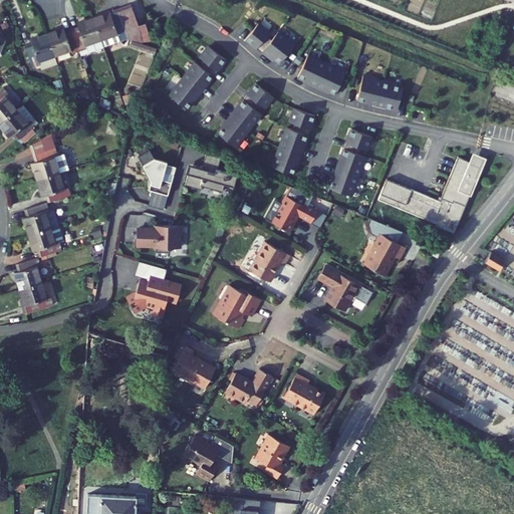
[(132,4),(117,9),(126,35),(145,40),(138,21),(133,7),(132,4)]
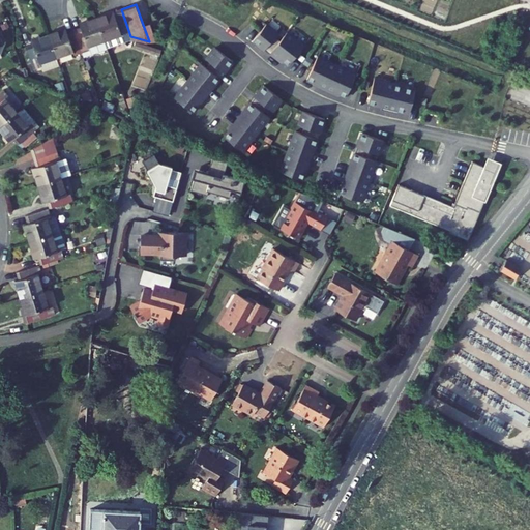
[(121,9),(97,19),(108,48),(131,39),(130,36),(121,9)]
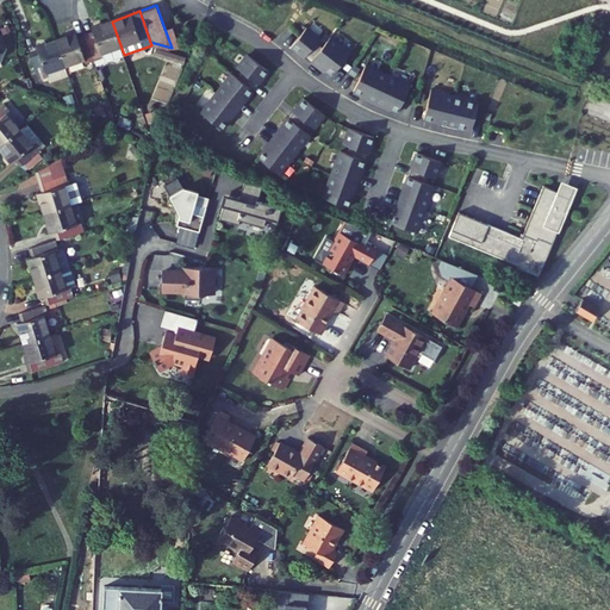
[(93,31),(85,35),(94,61),(103,57),(105,63),(124,56),(124,55),(112,22),(92,27),(93,31)]
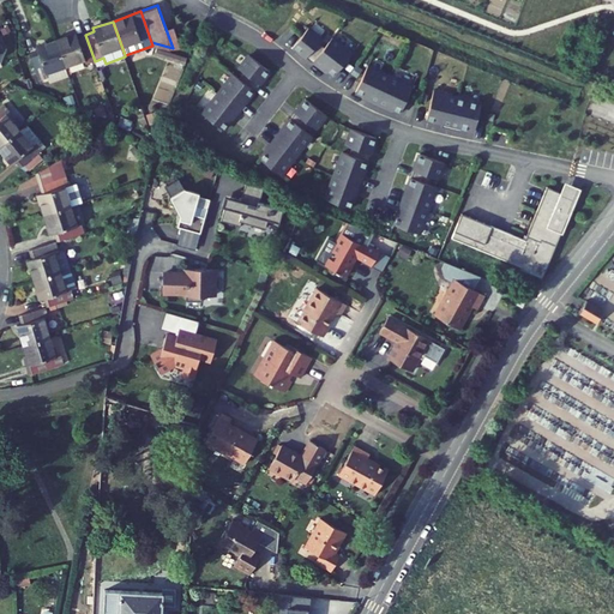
[(173,22),(164,25),(173,48),(181,44),(173,22)]
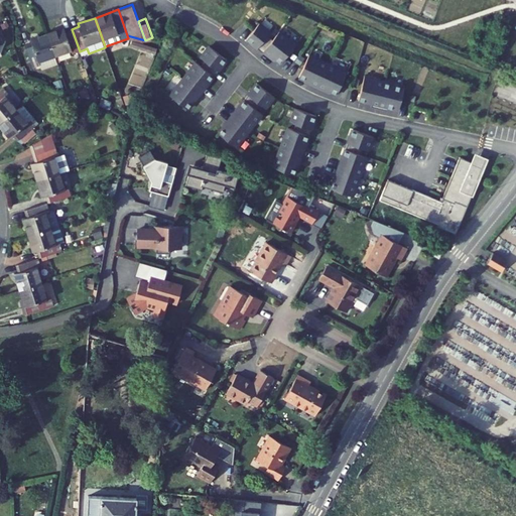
[(282,65),(297,44),(280,31),(274,40),(269,36),(271,33),(260,24),(247,40),(270,57),(271,55),(282,65)]
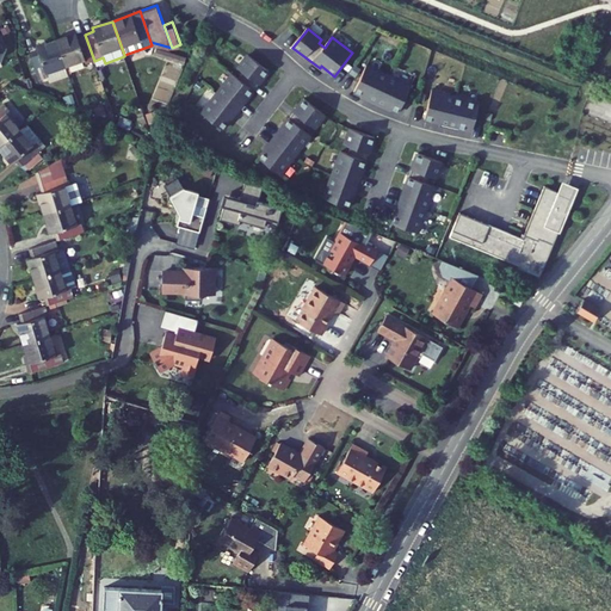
[(76,34),(56,41),(66,67),(85,60),(86,65),(94,61),(85,35),(78,37),(76,34)]
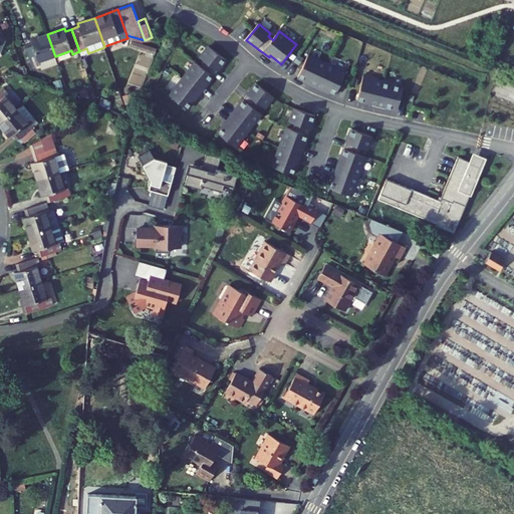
[(32,43),(24,45),(32,67),(40,65),(41,69),(58,63),(55,56),(47,34),(31,40),(32,43)]
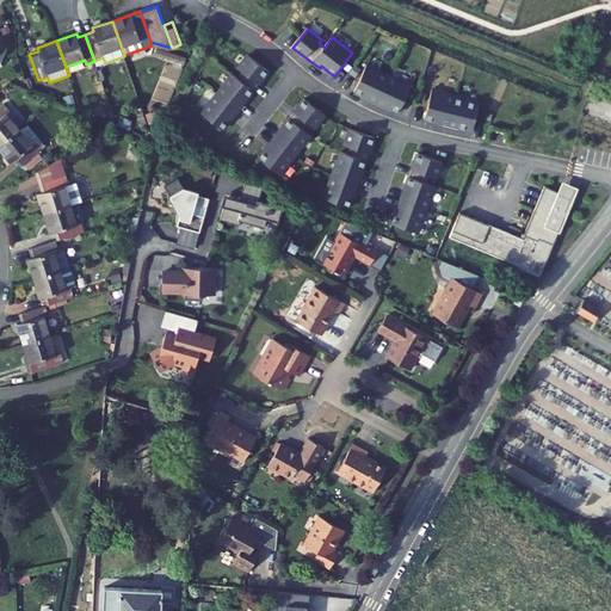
[(270,72),(250,56),(239,69),(244,74),(240,80),(234,75),(223,88),(229,93),(220,105),(214,102),(203,115),(224,131),(270,72)]
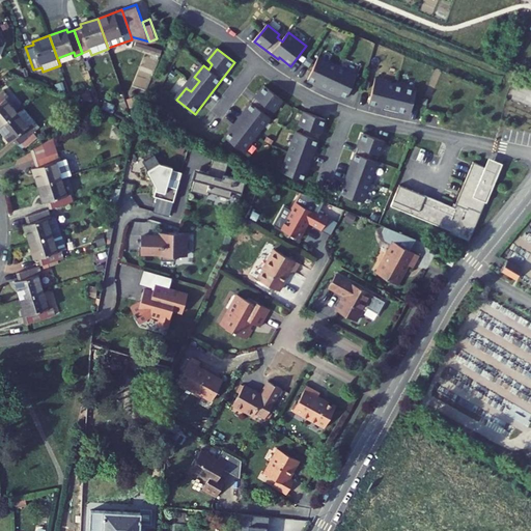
[(348,98),(359,75),(319,57),(309,80),(322,85),(320,88),(335,94),(336,91),(348,98)]
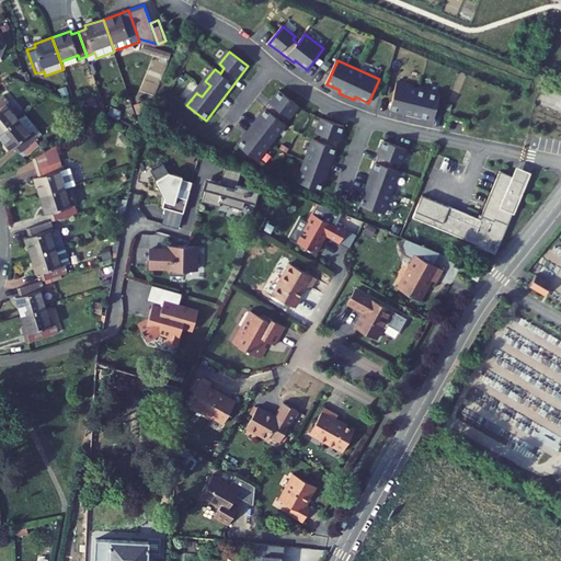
[(205,81),(196,93),(202,96),(210,86),(205,81)]
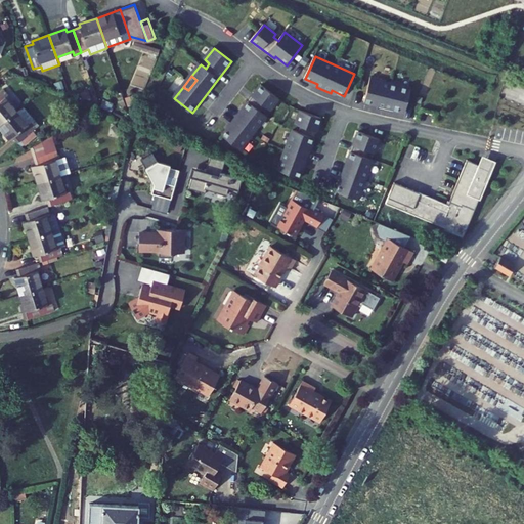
[(396,110),(407,113),(413,87),(373,77),(366,102),(380,105),(379,108),(395,113),(396,110)]
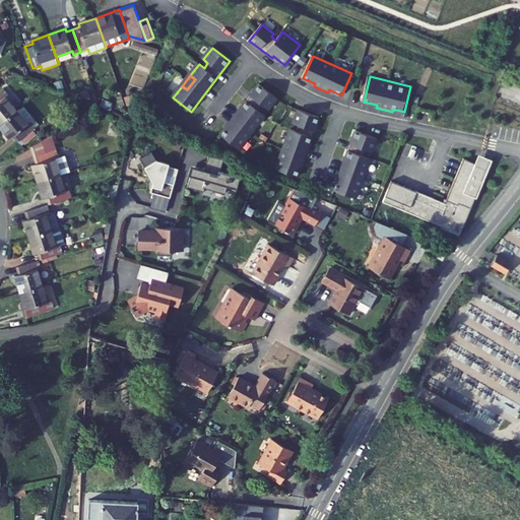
[(269,110),(278,99),(260,84),(222,135),(241,149),(249,137),(244,134),(252,123),(257,127),(266,115),(261,112),(265,107),(269,110)]
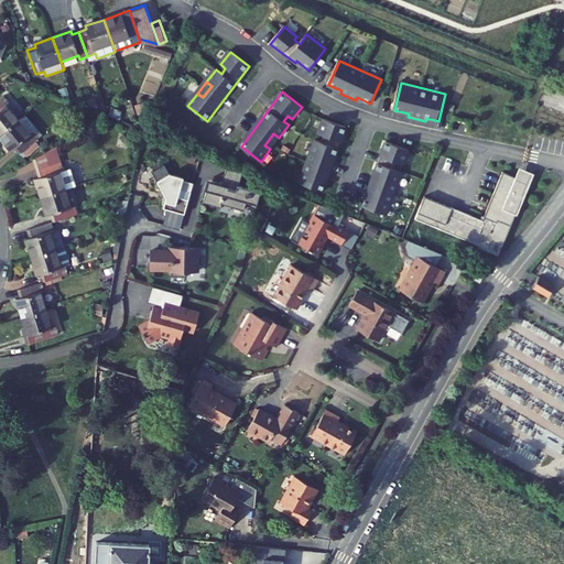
[(0,134),(18,120),(6,105),(9,102),(3,96),(0,98),(0,134)]
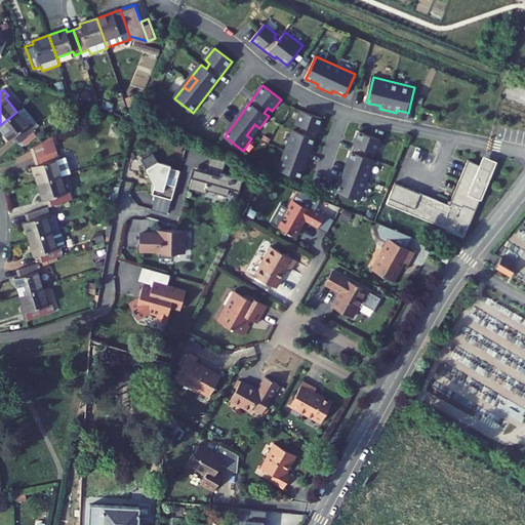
[(301,178),(323,118),(303,111),(297,124),(303,126),(300,132),(294,130),(290,144),(295,146),(291,159),(285,157),(280,170),(301,178)]
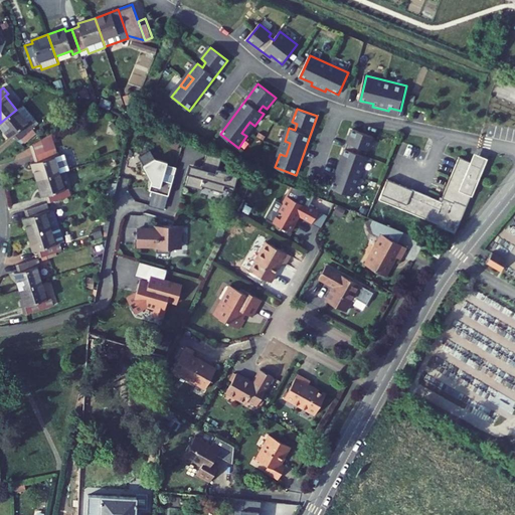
[(27,123),(16,110),(0,123),(0,126),(10,138),(13,136),(17,141),(35,126),(30,120),(27,123)]
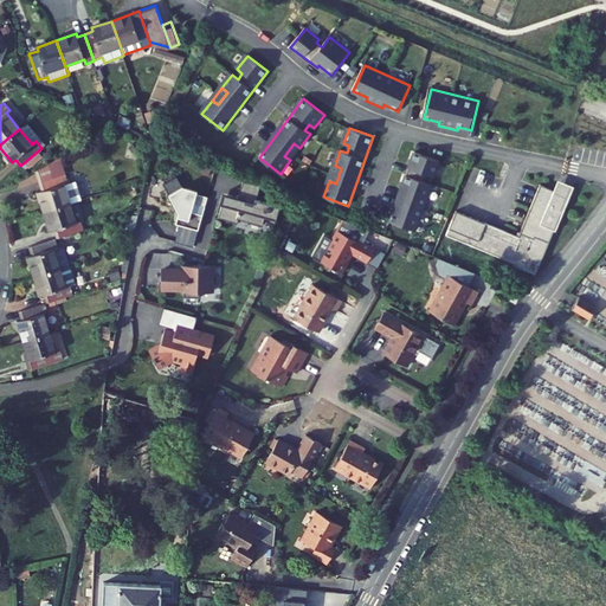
[(290,160),(300,148),(294,143),(284,156),(290,160)]
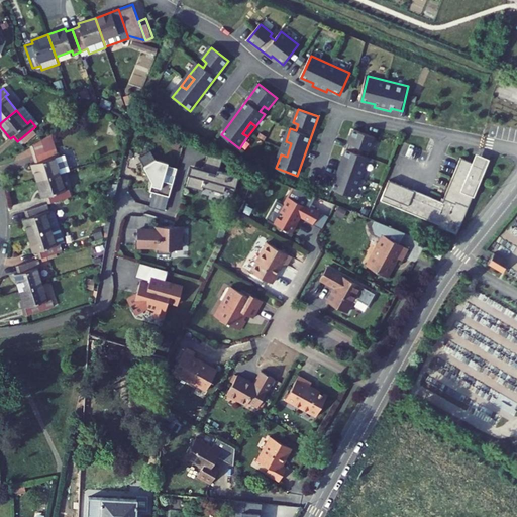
[(377,137),(355,129),(333,189),(355,197),(360,184),(354,181),(358,169),(365,171),(370,158),(364,156),(366,149),(372,151),(377,137)]
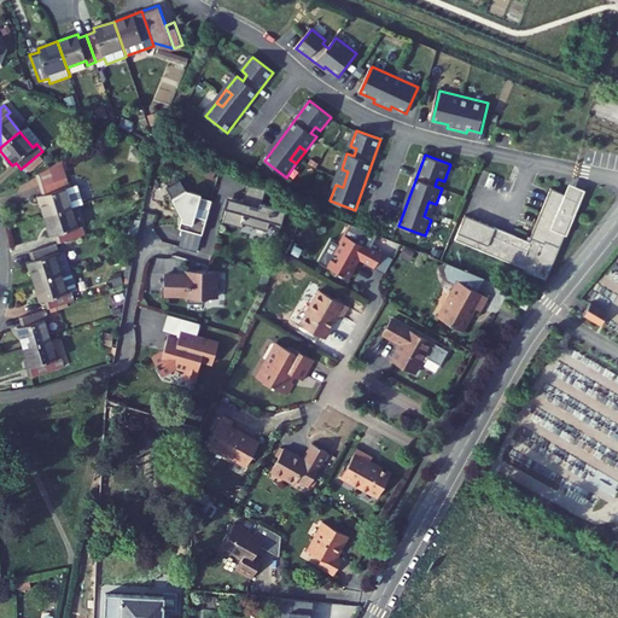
[(66,174),(62,159),(35,168),(40,184),(66,174)]
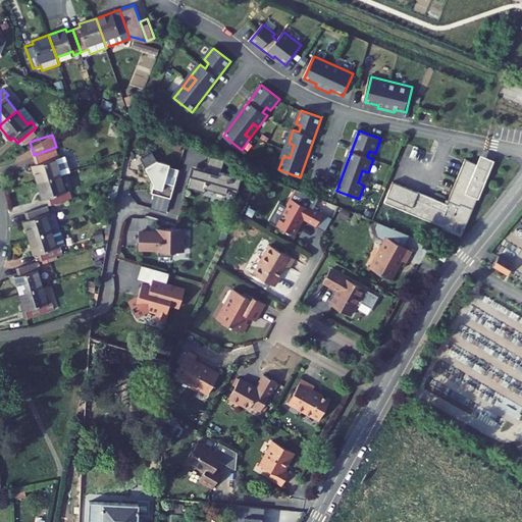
[(289,143),(283,156),(290,158),(294,145),(289,143)]
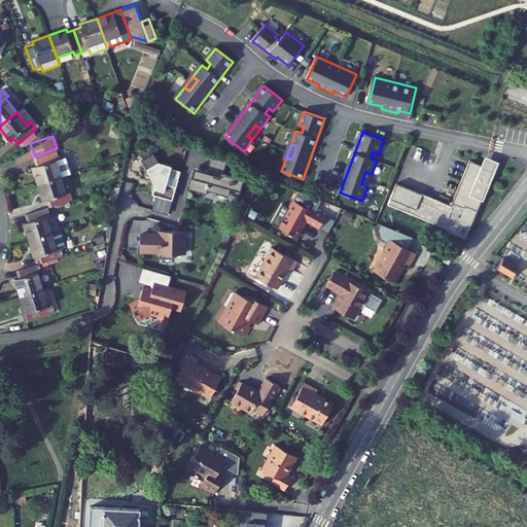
[(58,151),(35,159),(37,166),(33,167),(38,183),(62,176),(72,173),(67,157),(60,160),(58,151)]
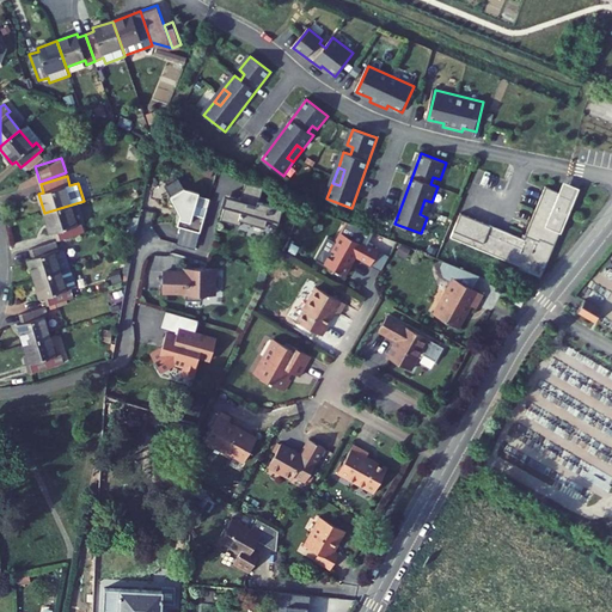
[(264,187),(248,179),(242,200),(232,197),(230,207),(226,206),(222,220),(242,225),(243,220),(267,227),(268,222),(279,226),(283,208),(261,201),(264,187)]
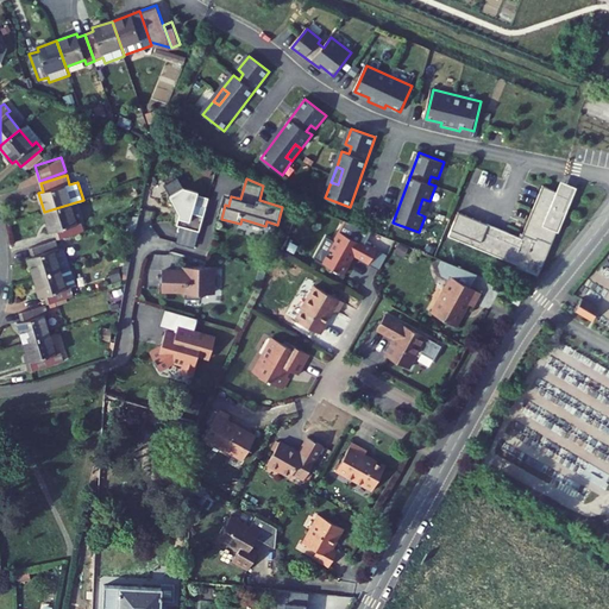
[(545,186),(523,238),(460,213),(451,237),(520,265),(519,268),(540,277),(573,198),(545,186)]
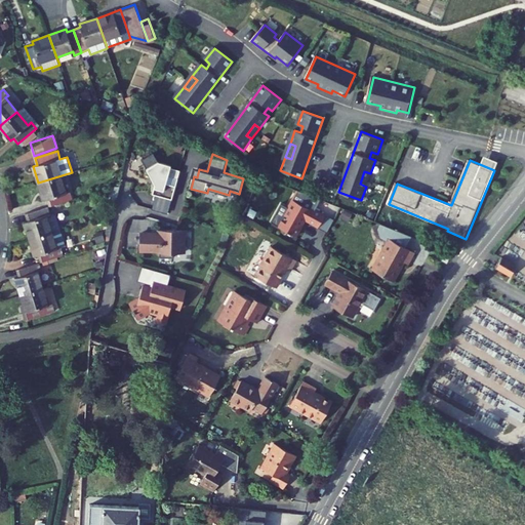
[(153,194),(172,199),(180,170),(170,167),(171,165),(158,161),(147,168),(153,180),(156,185),(153,194)]
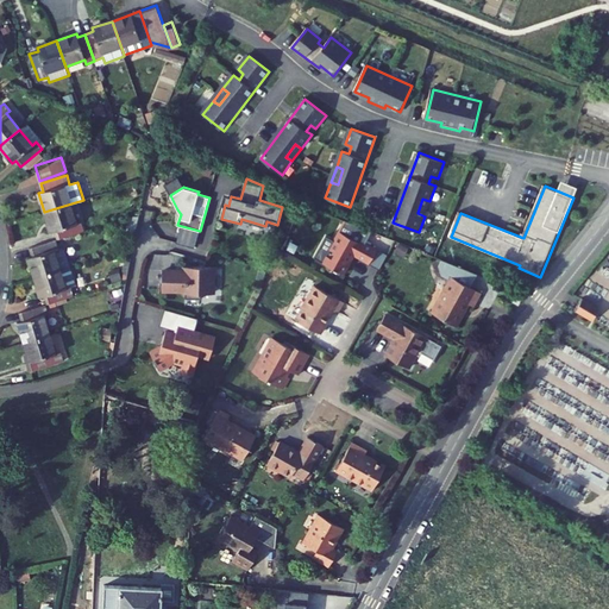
[(425,217),(429,201),(422,199),(418,213),(425,217)]
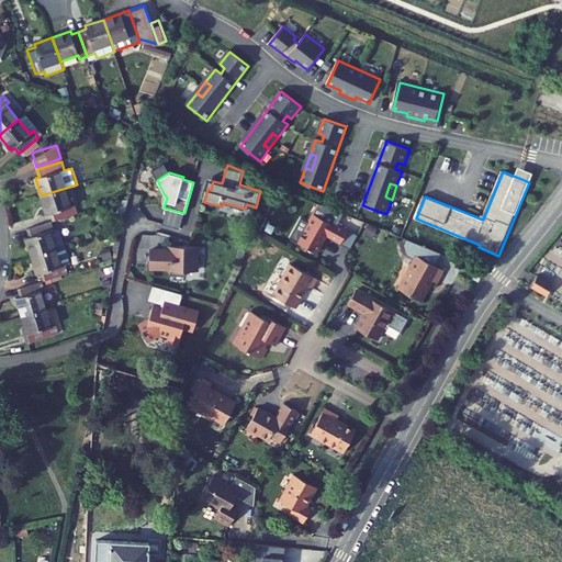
[(71,206),(66,188),(41,195),(46,214),(51,213),(53,221),(78,213),(75,205),(71,206)]
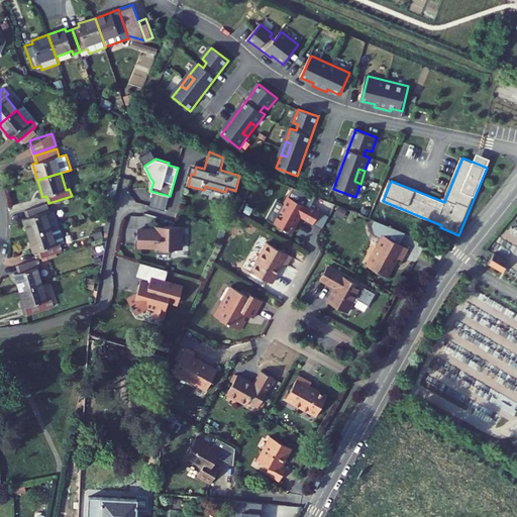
[(304,206),(288,197),(273,223),(291,233),(297,222),(295,221),(297,218),(299,219),(300,217),(313,224),(319,211),(305,204),(304,206)]
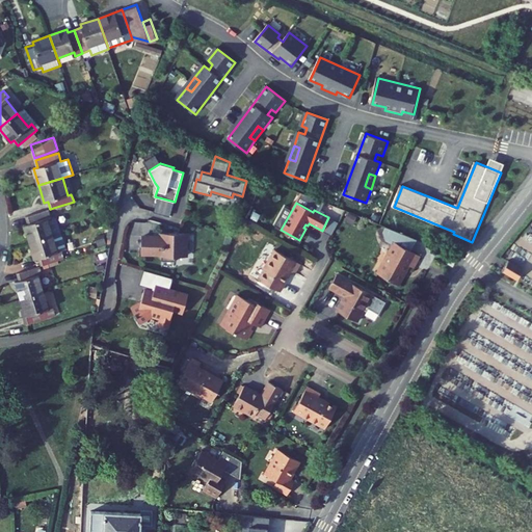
[(51,217),(49,209),(25,216),(28,223),(24,224),(30,242),(60,233),(56,218),(52,217),(51,217)]
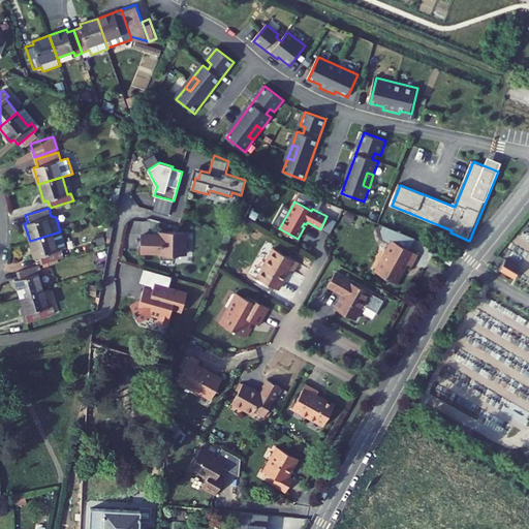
[(409,249),(414,239),(382,225),(379,232),(392,240),(375,272),(397,283),(403,271),(402,271),(406,262),(412,266),(418,254),(409,249)]
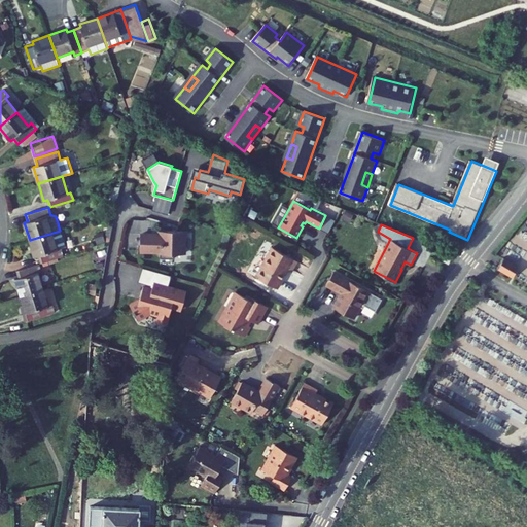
[(60,231),(30,240),(35,257),(38,256),(40,262),(64,255),(62,248),(65,247),(60,231)]
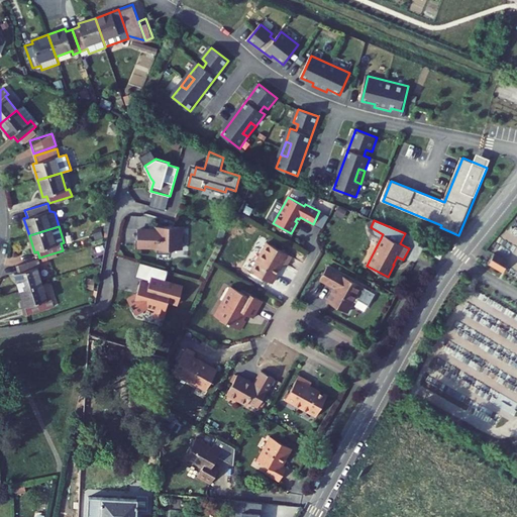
[(180,226),(165,226),(165,228),(158,228),(158,229),(137,229),(137,240),(136,240),(135,245),(150,245),(150,247),(158,247),(158,252),(171,253),(171,248),(180,249),(180,226)]
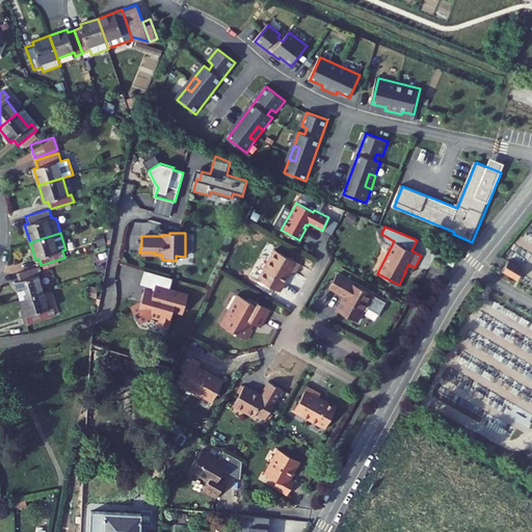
[(300,264),(275,249),(259,278),(280,291),(286,280),(285,280),(290,271),(295,274),(300,264)]
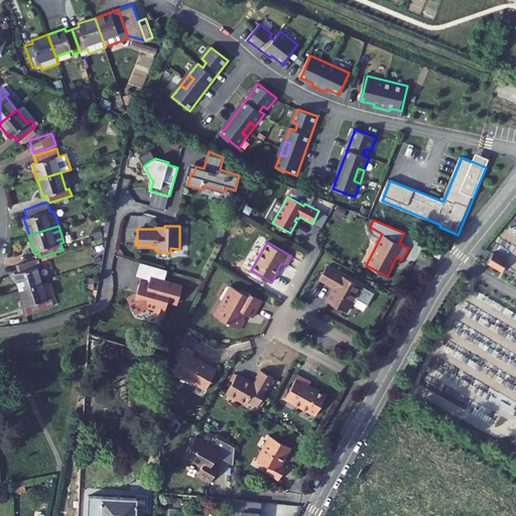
[(509,262),(494,253),(488,263),(502,272),(509,262)]
